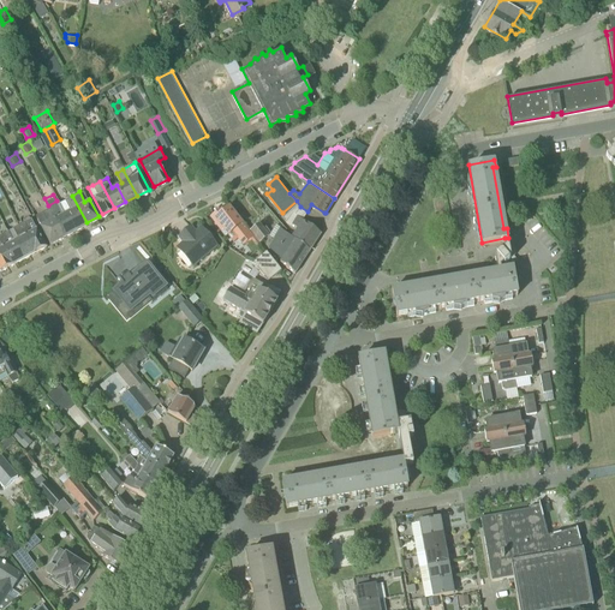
[(71,210),(66,213),(75,228),(87,222),(72,196),(65,199),(71,210)]
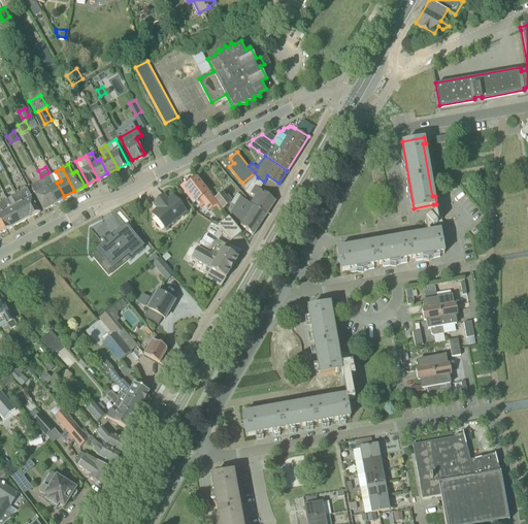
[(48,174),(42,178),(55,201),(64,196),(57,183),(54,184),(48,174)]
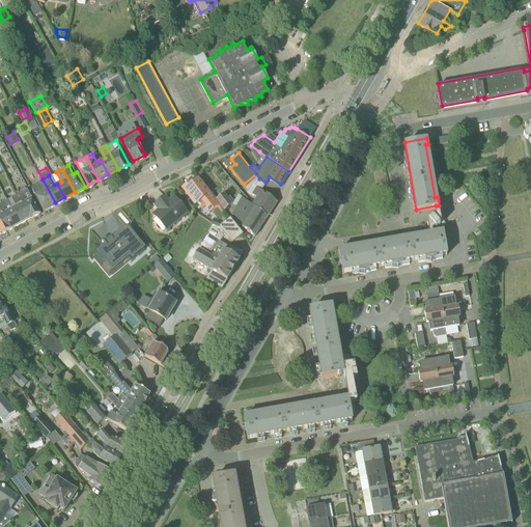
[(210,207),(217,201),(198,177),(193,182),(191,178),(183,185),(191,195),(193,194),(197,199),(201,196),(210,207)]
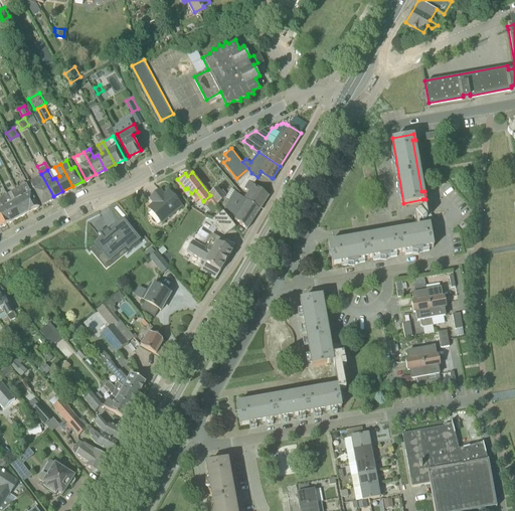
[(41,174),(35,177),(30,179),(42,202),(53,196),(41,174)]
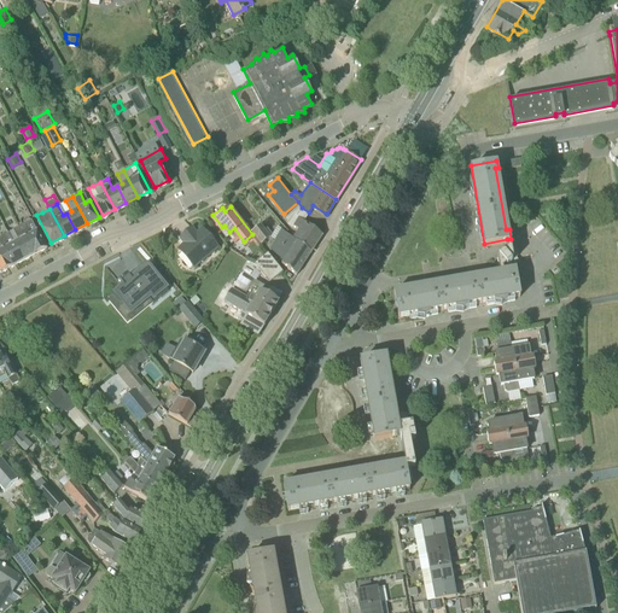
[(312,250),(322,232),(299,214),(293,222),(302,228),(296,237),(312,250)]
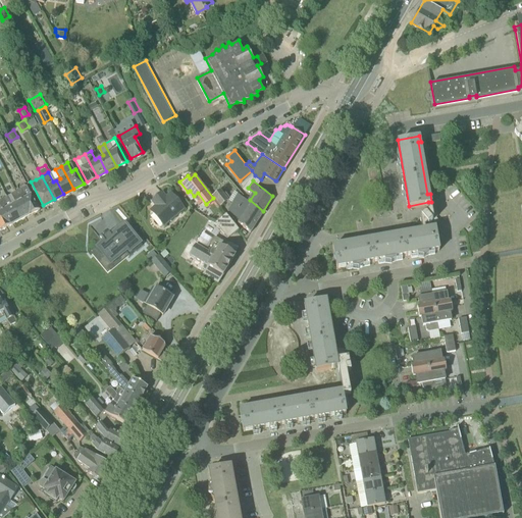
[(30,213),(39,207),(32,193),(28,196),(22,187),(16,190),(30,213)]
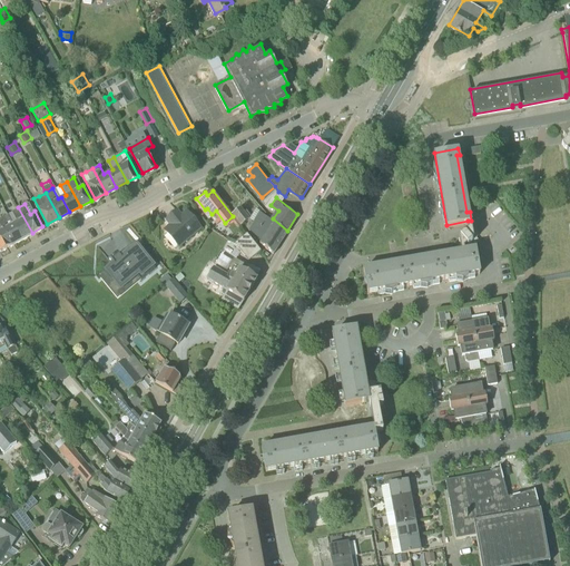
[(241,204),(232,211),(242,222),(249,215),(241,204)]
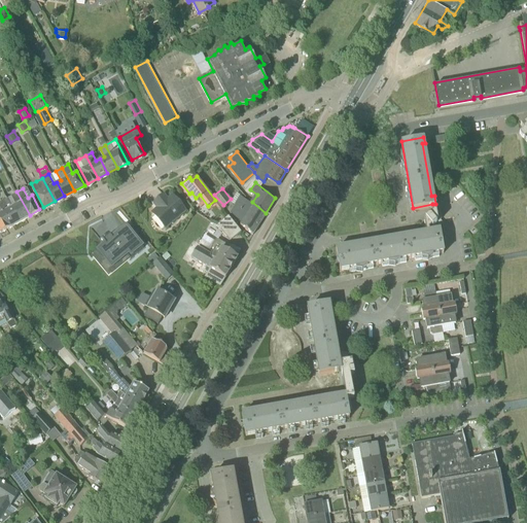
[(16,192),(11,195),(7,197),(20,220),(30,215),(16,192)]
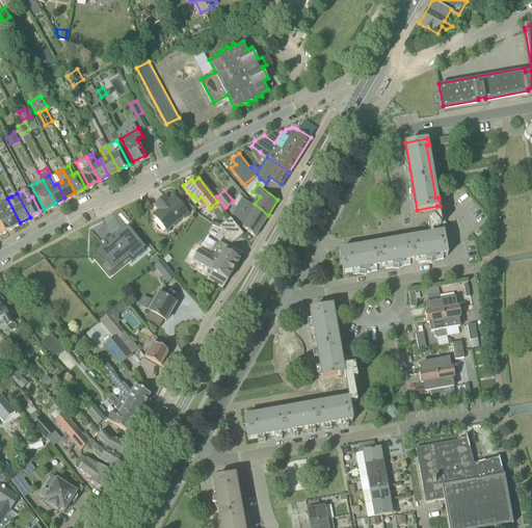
[(170,200),(165,194),(155,203),(162,210),(157,215),(167,228),(188,210),(176,195),(170,200)]
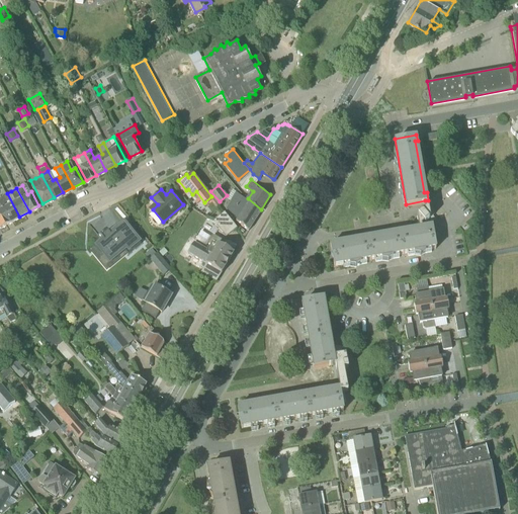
[(249,228),(255,219),(261,209),(248,198),(246,201),(236,190),(227,203),(237,216),(235,219),(249,228)]
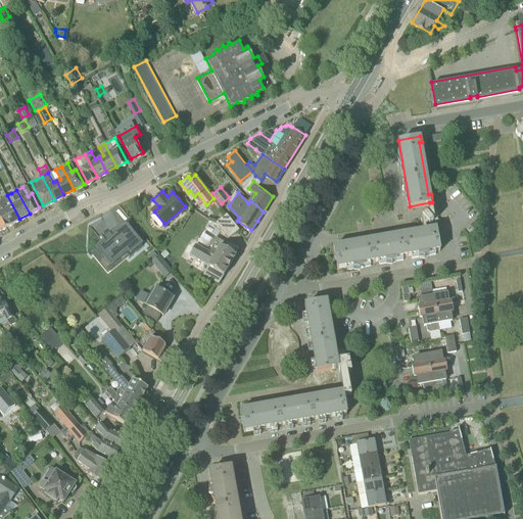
[(7,195),(3,197),(0,198),(0,203),(10,224),(19,219),(7,195)]
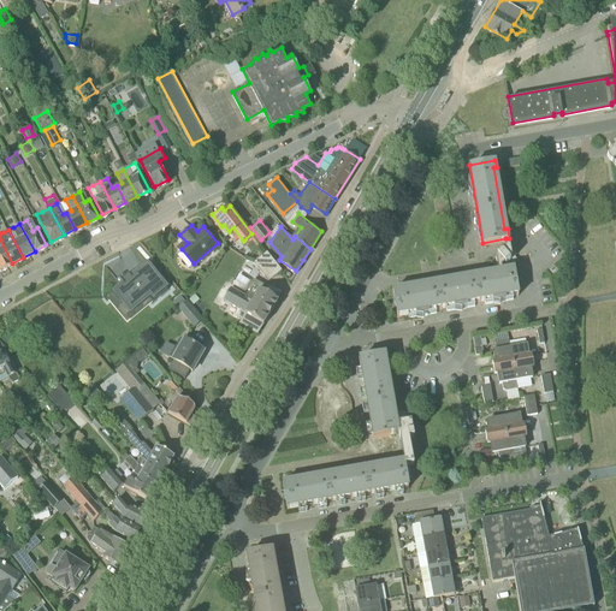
[(0,268),(0,270),(12,264),(0,239),(0,268)]
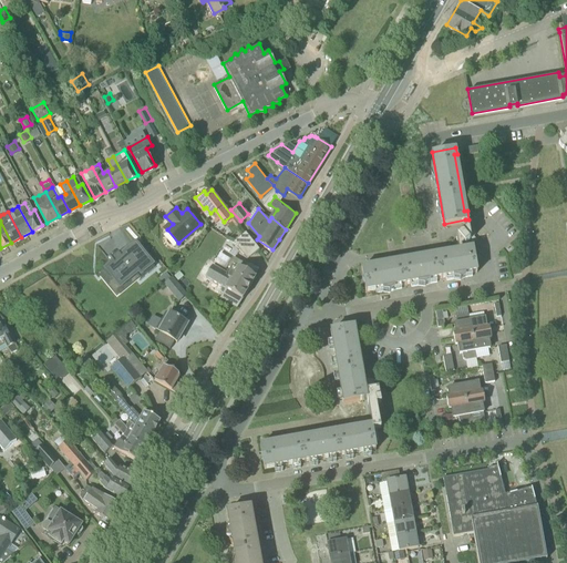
[(456,234),(456,235),(459,251),(468,249),(467,244),(476,236),(466,225),(456,234)]
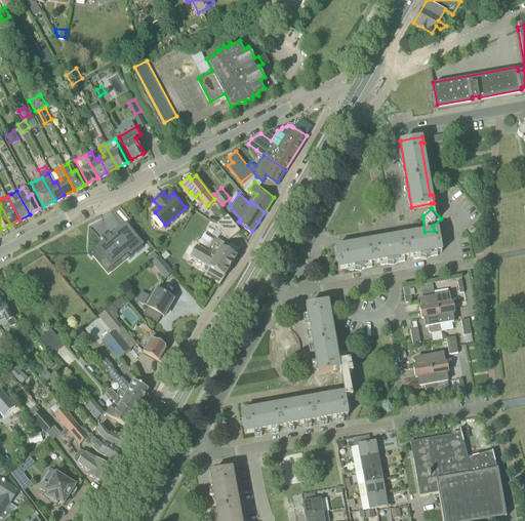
[(230,236),(239,228),(228,213),(217,222),(230,236)]
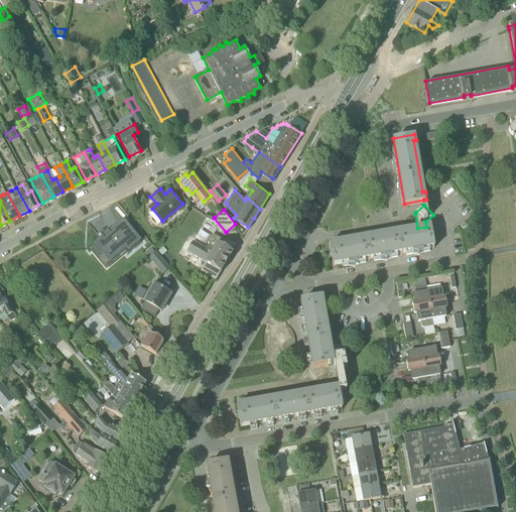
[(109,258),(124,246),(127,251),(140,240),(124,220),(110,231),(108,229),(101,234),(103,237),(96,242),(109,258)]
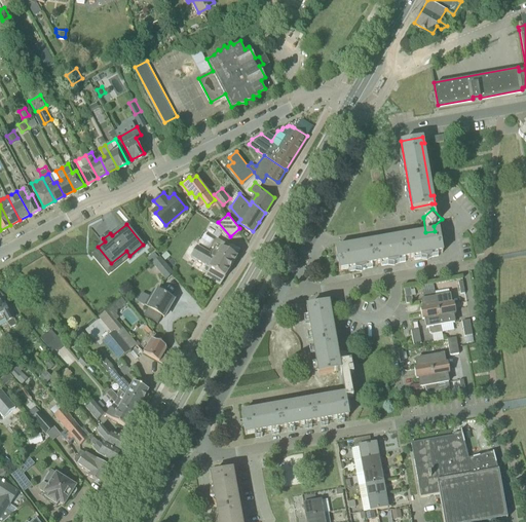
[(435,231),(425,232),(342,247),(341,244),(335,246),(339,267),(443,250),(440,230),(435,231)]
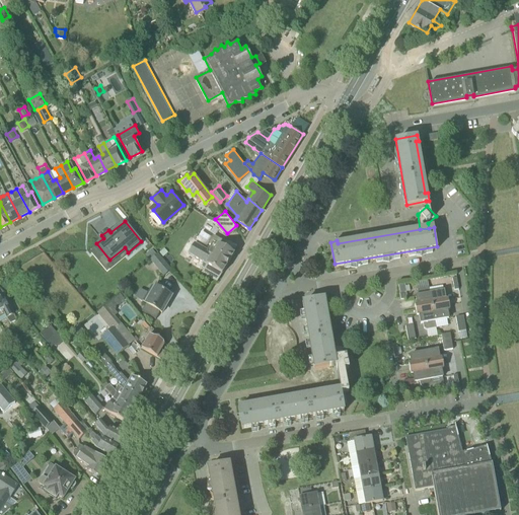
[(207,248),(228,262),(234,251),(220,242),(222,238),(213,233),(212,235),(202,228),(197,237),(207,243),(210,238),(212,240),(208,247),(207,248)]
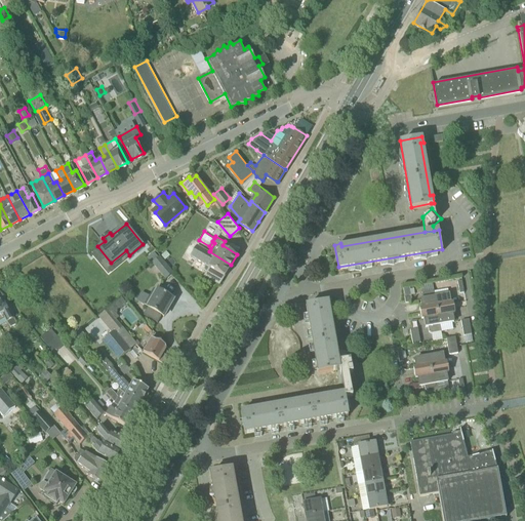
[(205,273),(219,282),(224,274),(225,275),(231,265),(209,251),(210,250),(193,240),(187,250),(209,264),(208,265),(209,266),(205,273)]
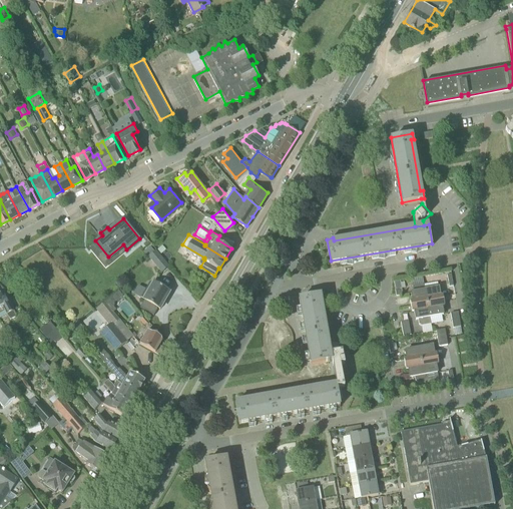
[(154,248),(150,243),(143,249),(147,255),(154,248)]
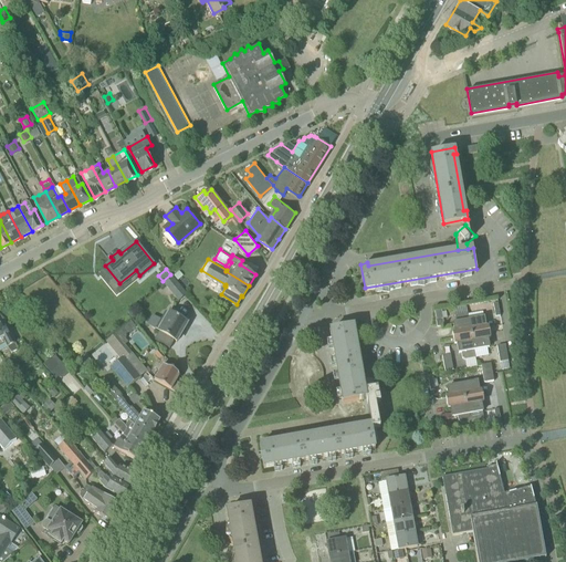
[(179,297),(187,291),(173,274),(165,280),(179,297)]
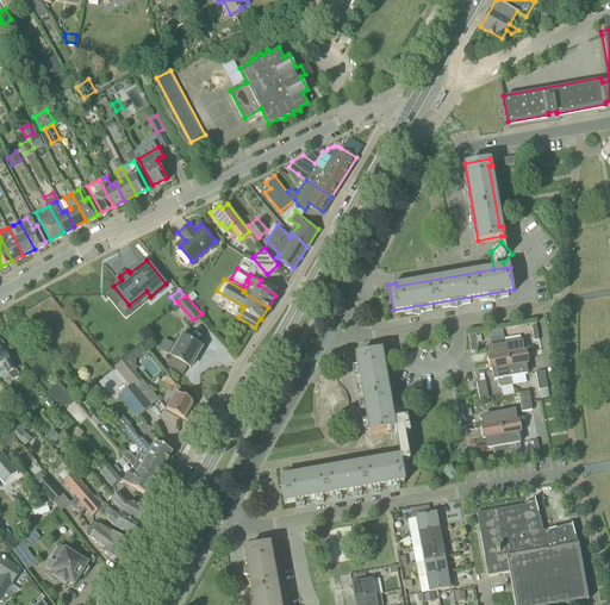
[(200,344),(203,340),(186,329),(182,335),(179,332),(174,341),(178,343),(172,353),(191,365),(201,344),(200,344)]
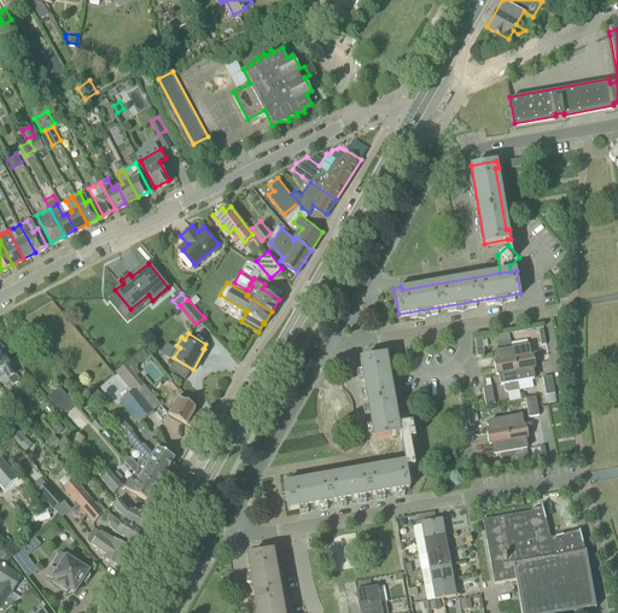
[(530,354),(529,343),(512,346),(514,362),(535,358),(534,352),(530,354)]
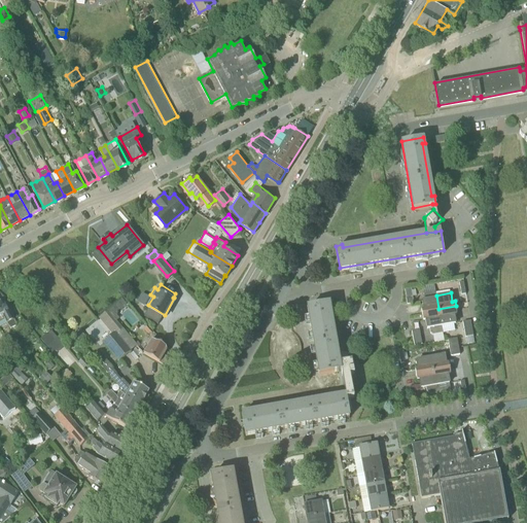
[(108,307),(108,308),(116,318),(119,315),(117,313),(117,308),(127,301),(123,295),(113,304),(108,307)]
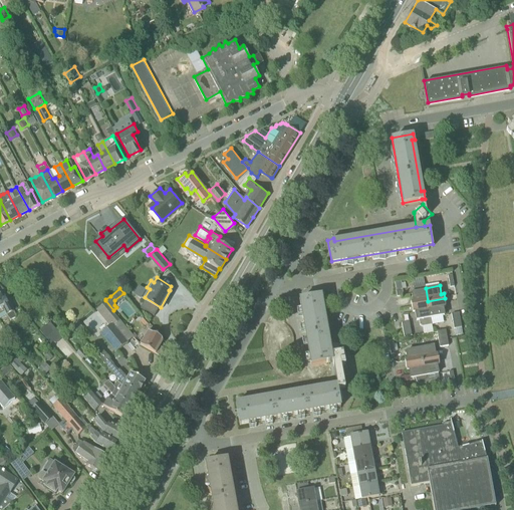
[(412,290),(414,304),(428,301),(426,288),(412,290)]
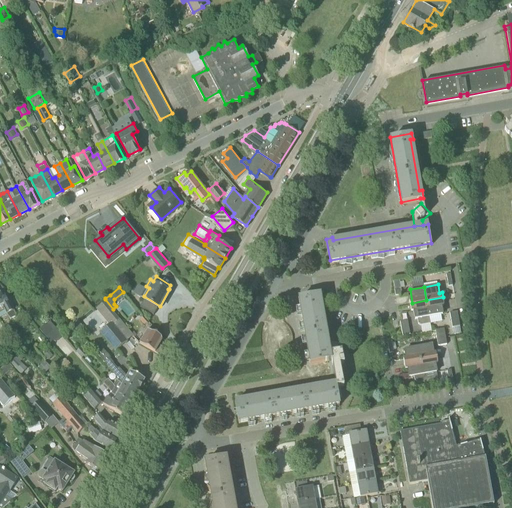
[(15,314),(12,307),(5,293),(3,293),(1,290),(0,290),(0,314),(0,315),(7,311),(10,316),(15,314)]
